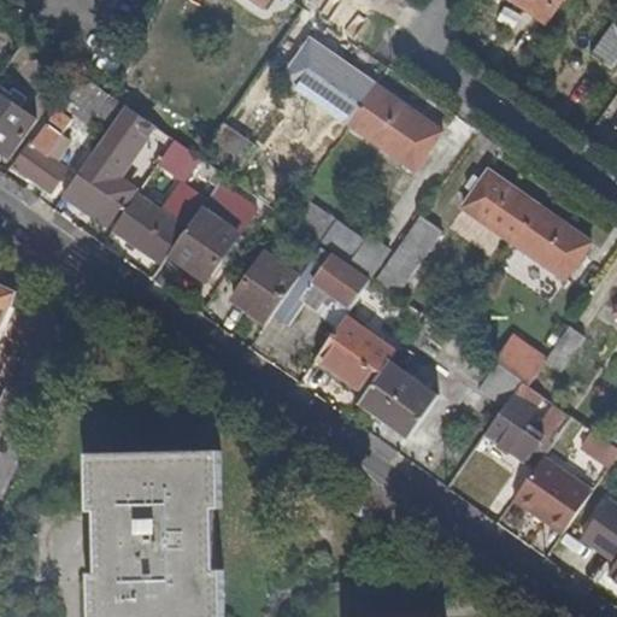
[(562,0),(510,0),(545,24),(562,0)]
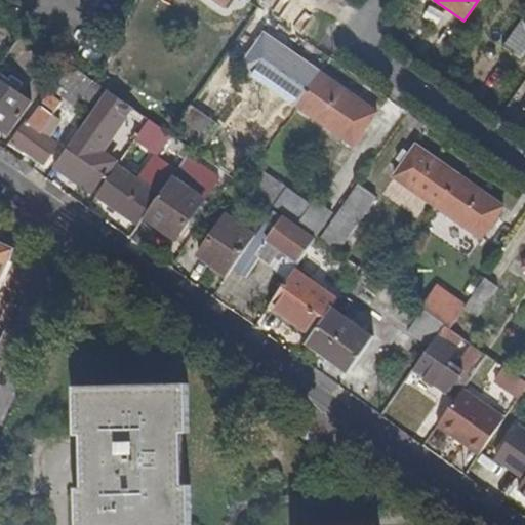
[(518,59),(524,49),(524,15),(501,48),(518,59)]
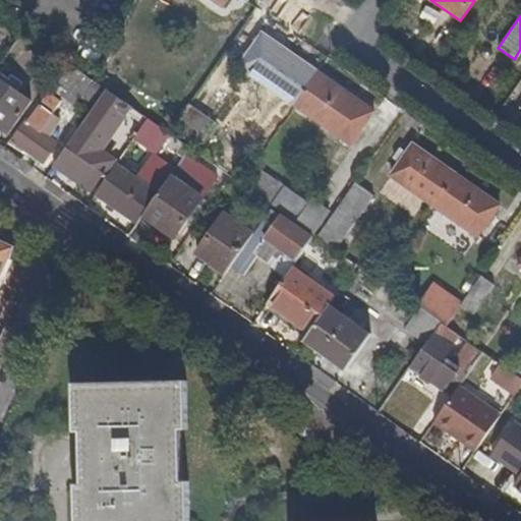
[(259,34),(236,66),(292,105),(314,71),(259,34)]
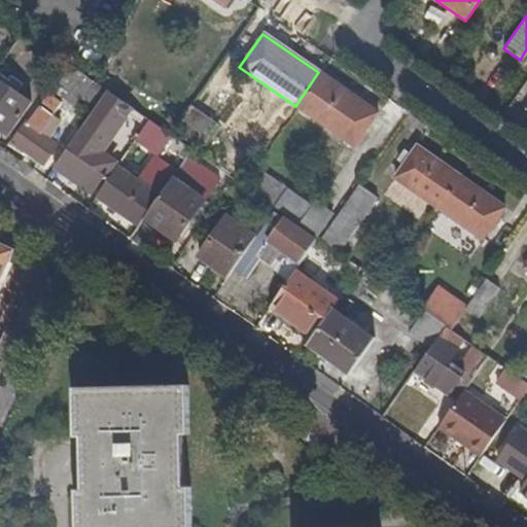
[(89,81),(62,64),(50,80),(76,99),(80,94),(89,81)]
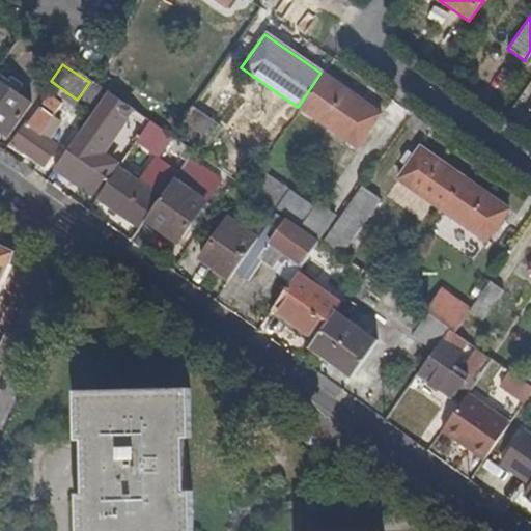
[(320,73),(298,107),(354,147),(379,113),(320,73)]
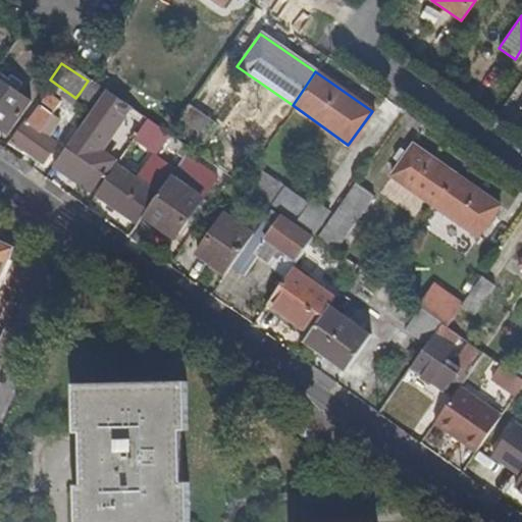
[(105,89),(90,79),(88,81),(80,93),(95,103),(105,89)]
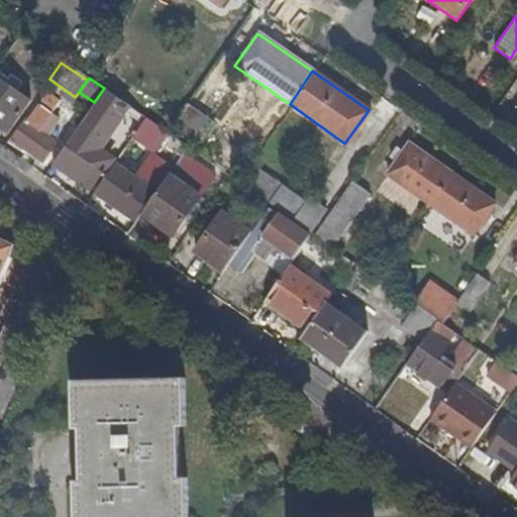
[(29,99),(0,79),(0,124),(7,130),(29,99)]
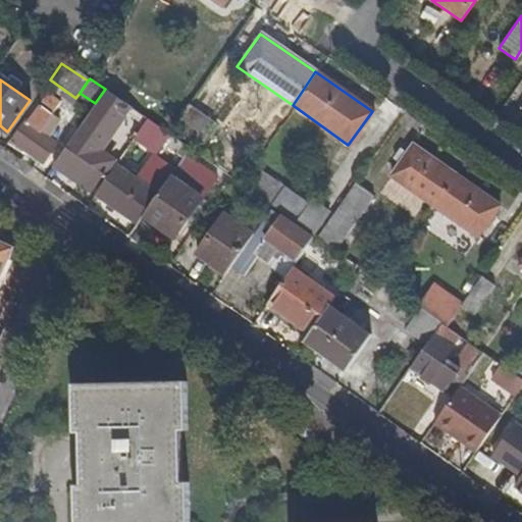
[(115,96),(105,89),(95,103),(52,164),(90,191),(103,171),(79,155),(108,112),(105,110),(115,96)]
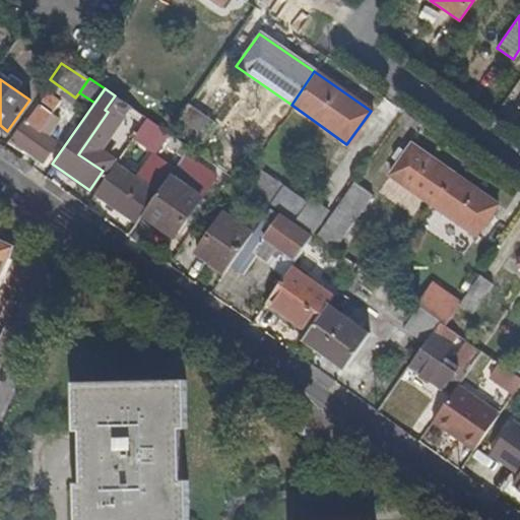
[(42,106),(37,103),(12,137),(44,159),(56,142),(48,136),(40,130),(51,114),(61,101),(51,92),(42,106)]
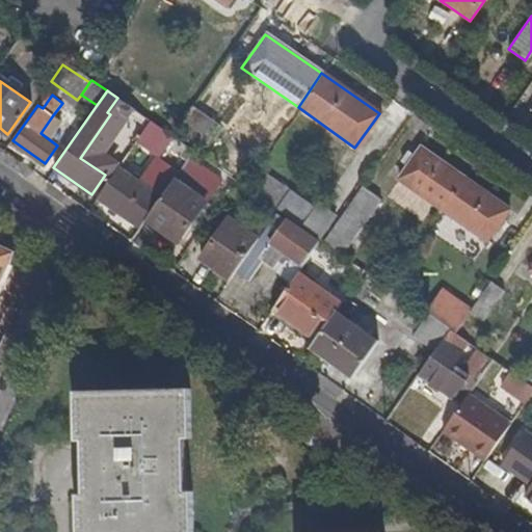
[(192,103),(177,126),(197,143),(216,121),(192,103)]
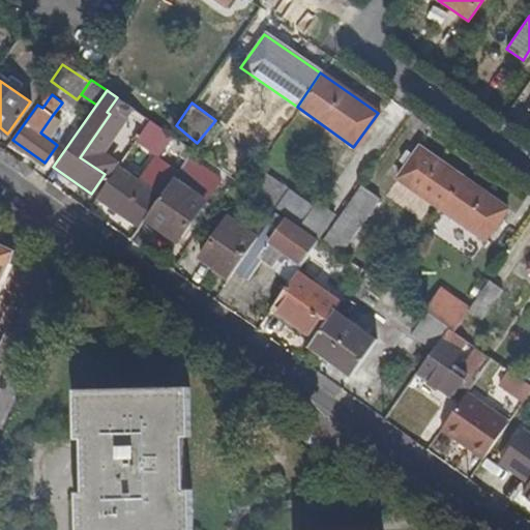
[(40,133),(49,139),(60,122),(52,116),(40,133)]
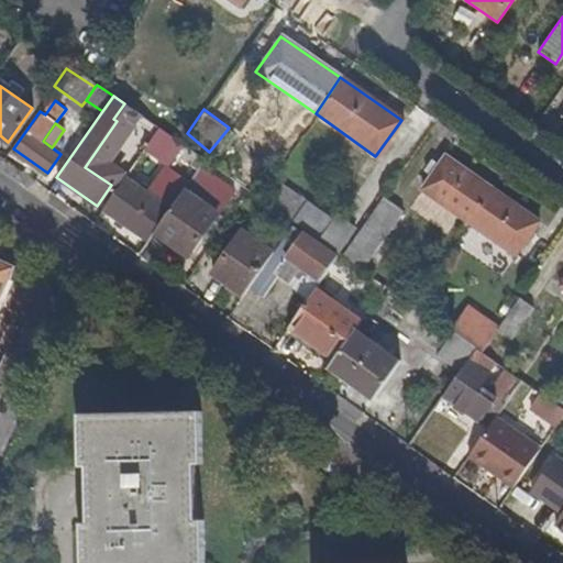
[(179,143),(162,130),(153,143),(194,172),(202,159),(179,143)]
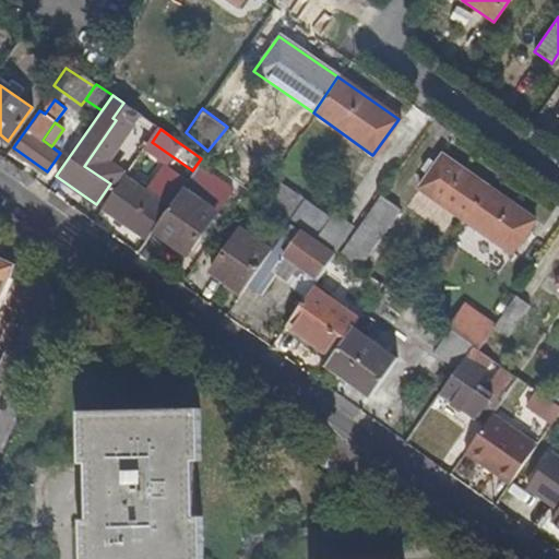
[(441,153),(417,187),(461,218),(484,183),(441,153)]
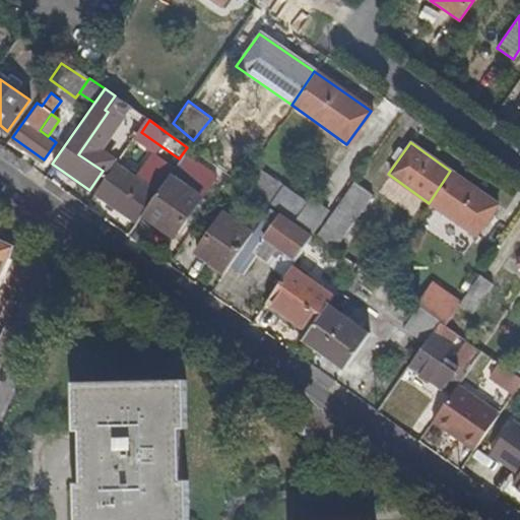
[(157,190),(141,213),(144,215),(155,223),(173,235),(199,197),(210,205),(230,177),(187,147),(179,158),(157,190)]
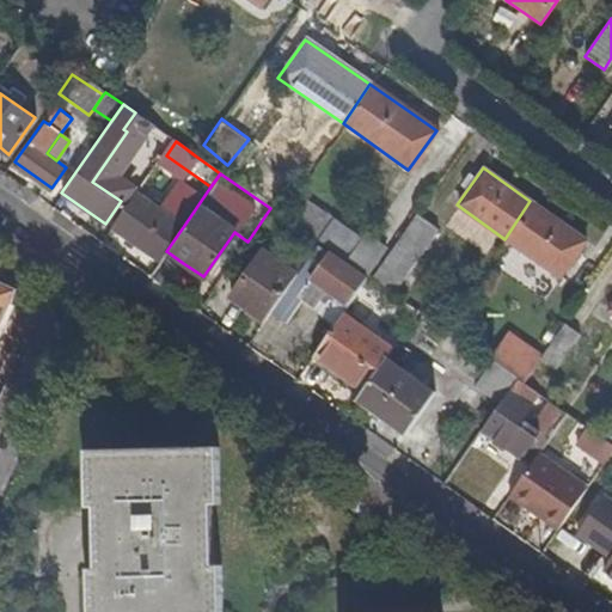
[(136,189),(110,227),(159,261),(166,251),(185,224),(136,189)]
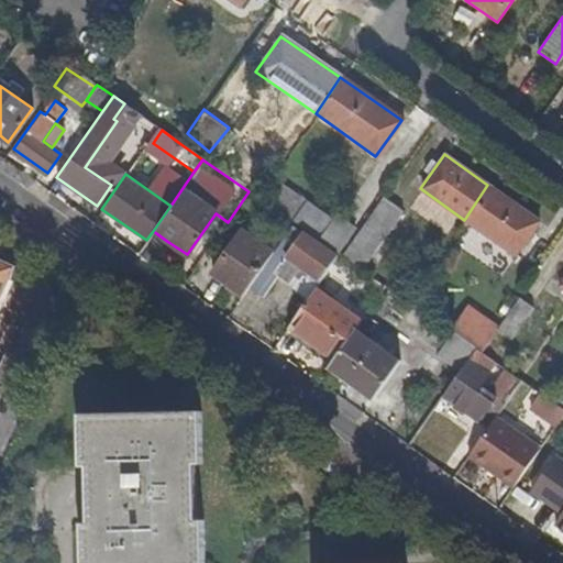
[(272,176),(256,197),(294,222),(335,252),(353,225),(335,213),(332,218),(272,176)]
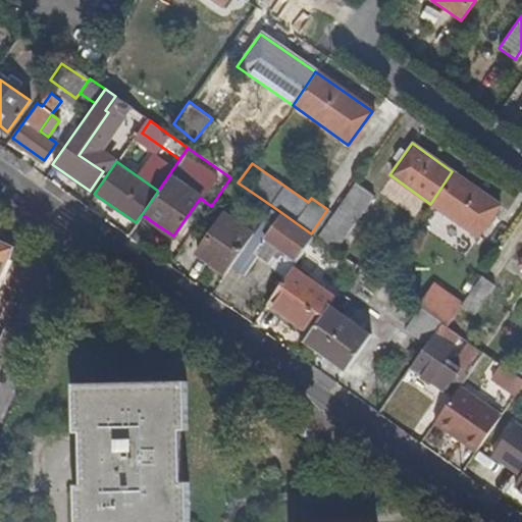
[(452,171),(430,204),(476,237),(500,205),(452,171)]
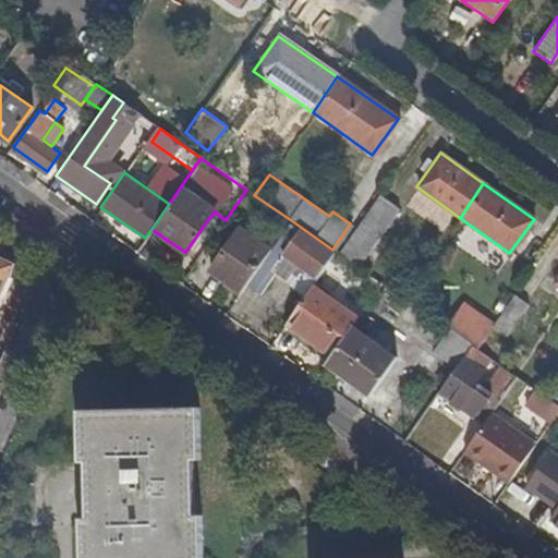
[(397,208),(375,194),(335,252),(356,267),(397,208)]
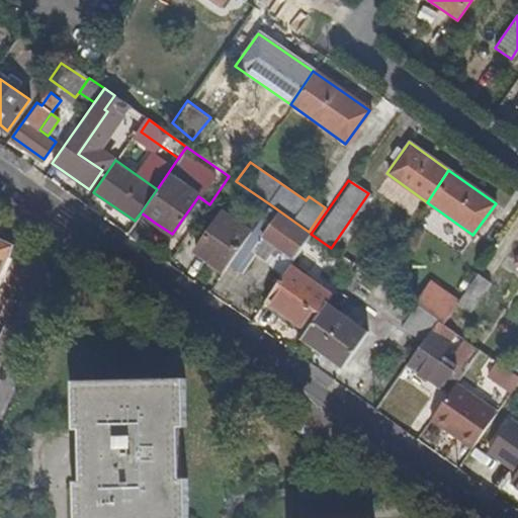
[(250,233),(228,266),(240,274),(255,253),(265,260),(270,253),(274,256),(276,252),(278,254),(281,251),(293,259),(309,238),(267,208),(250,233)]
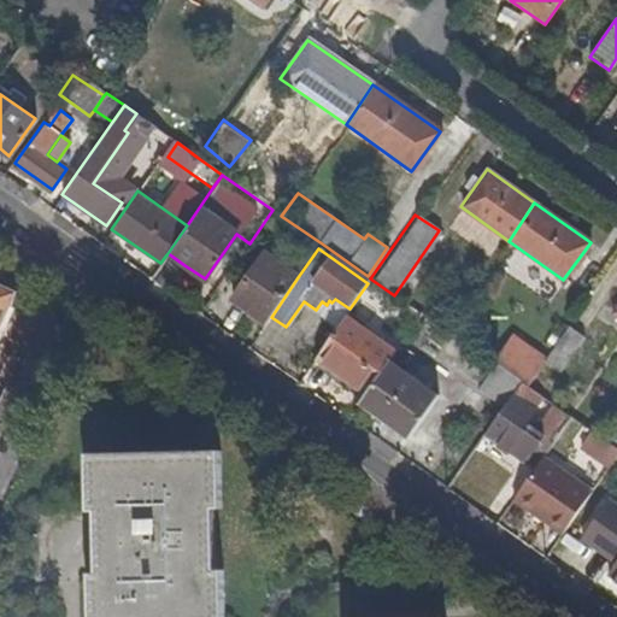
[(271,317),(298,277),(262,251),(229,299),(266,324),(271,317)]
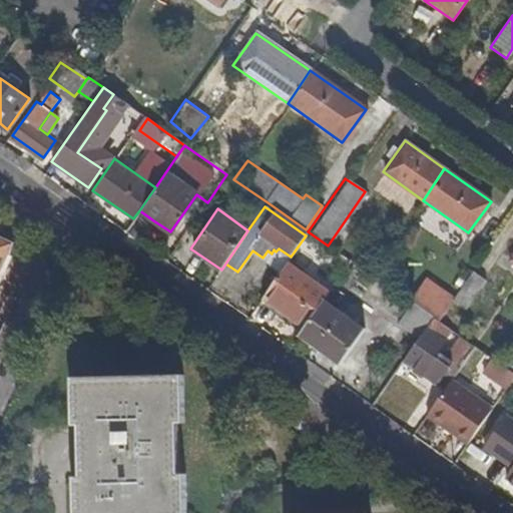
[(142,212),(127,233),(139,241),(153,220),(142,212)]
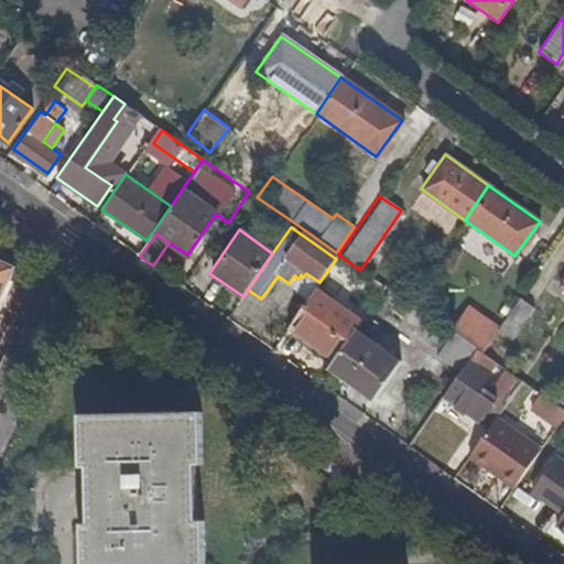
[(0,263),(0,297),(13,270),(0,263)]
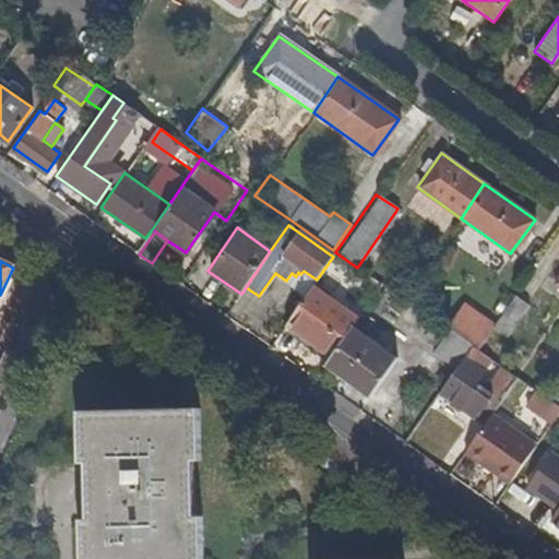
[(312,285),(286,322),(331,354),(351,325),(357,316),(312,285)]
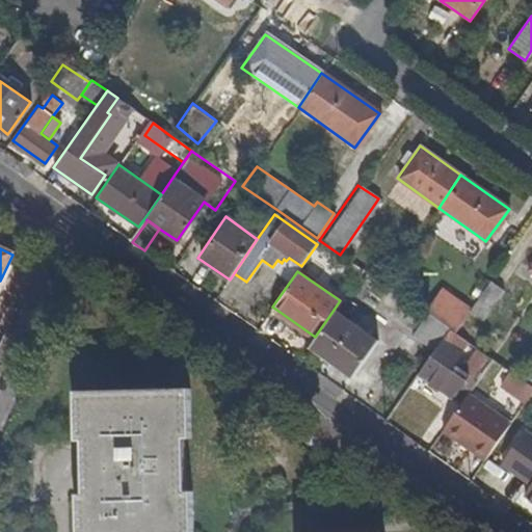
[(482,321),(506,289),(491,278),(470,310),(468,312),(482,321)]
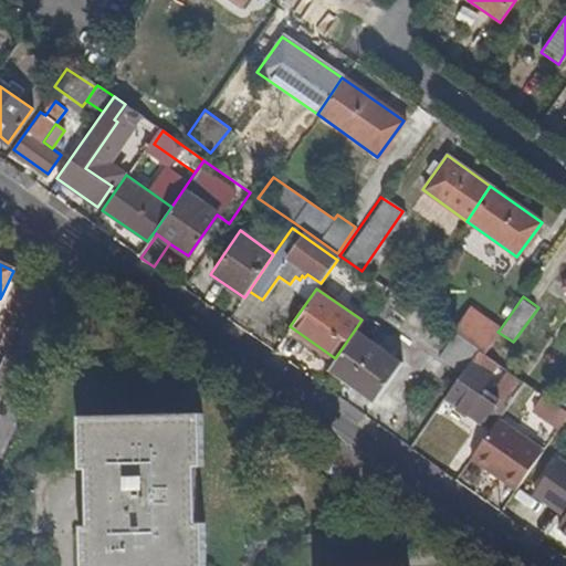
[(470,310),(452,334),(478,350),(482,355),(498,332),(500,329),(470,310)]
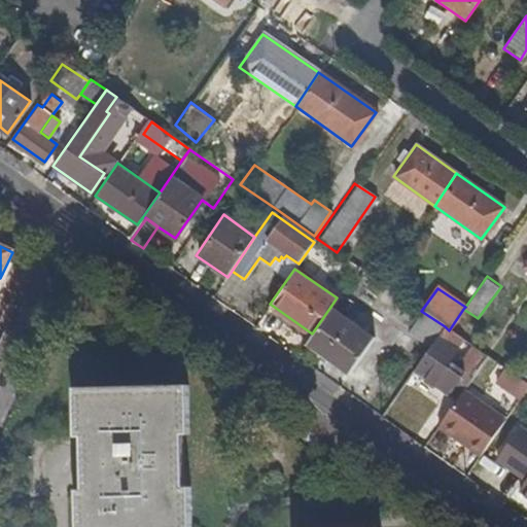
[(373,337),(330,307),(312,334),(306,343),(349,373),(373,337)]
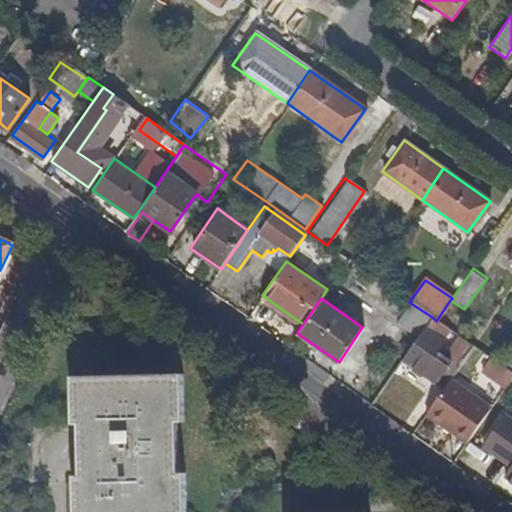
[(432,317),(409,302),(395,322),(417,337),(432,317)]
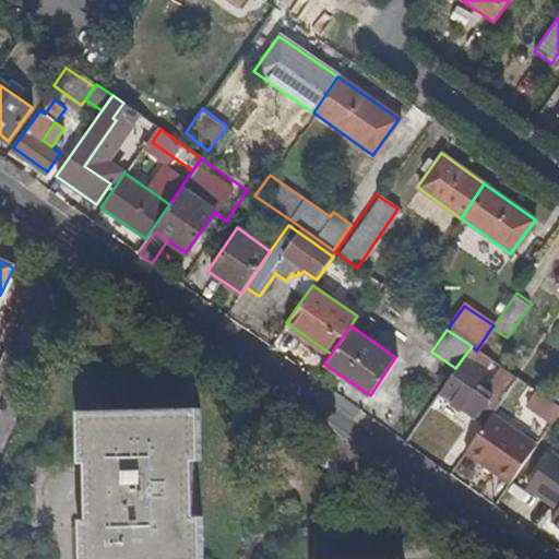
[(476,351),(472,346),(455,368),(440,391),(483,421),(489,414),(515,377),(476,351)]
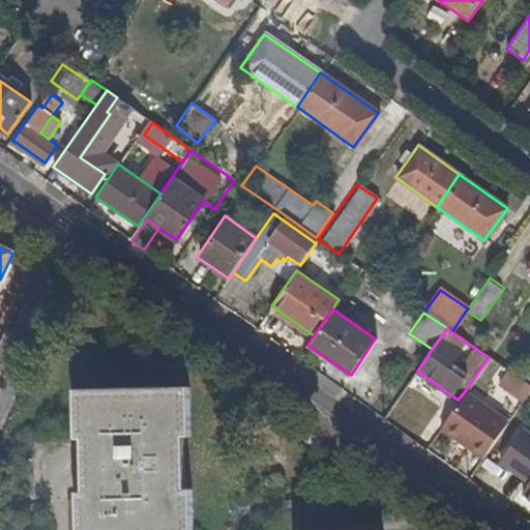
[(529,369),(526,366),(518,378),(529,386),(529,369)]
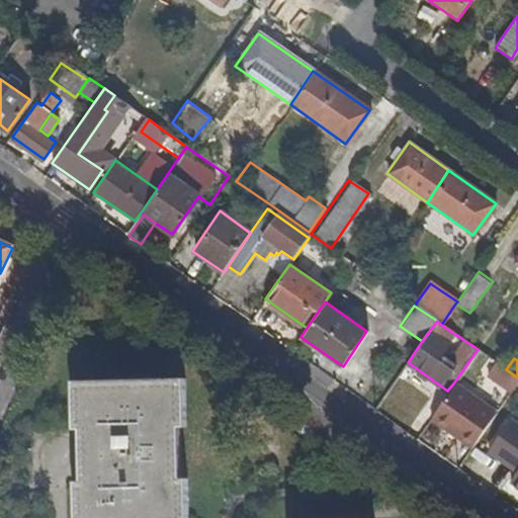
[(517,377),(506,369),(495,361),(484,376),(508,394),(517,378),(517,377)]
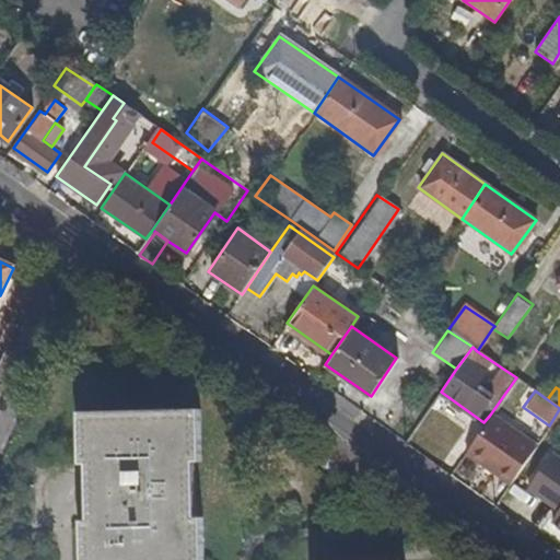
[(205,406),(82,411),(83,461),(90,461),(93,518),(84,518),(85,559),(210,559),(209,514),(201,515),(199,458),(207,457),(205,406)]
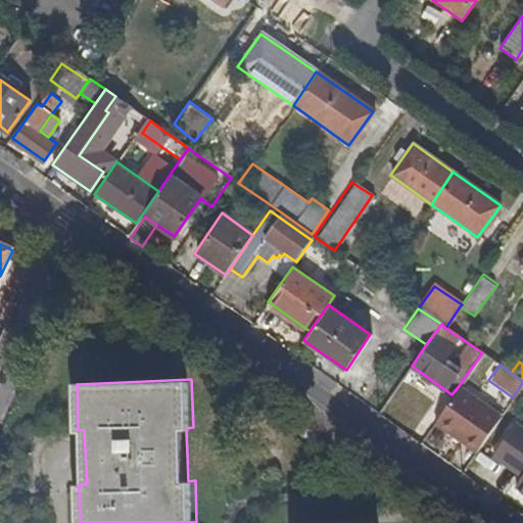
[(500,416),(458,387),(452,394),(431,423),(474,453),(500,416)]
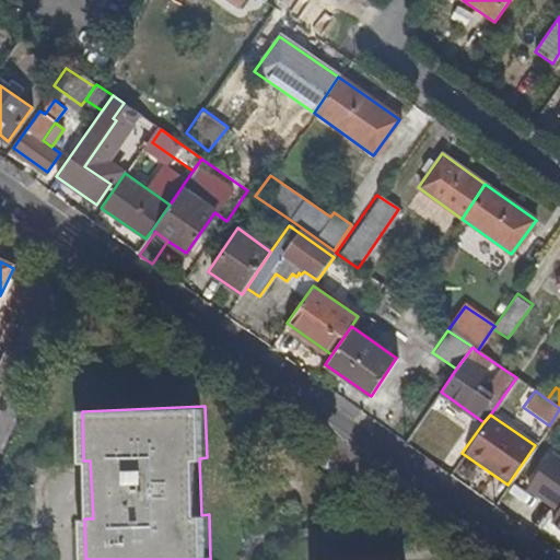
[(559,462),(548,454),(523,490),(553,511),(547,521),(559,528),(559,462)]
